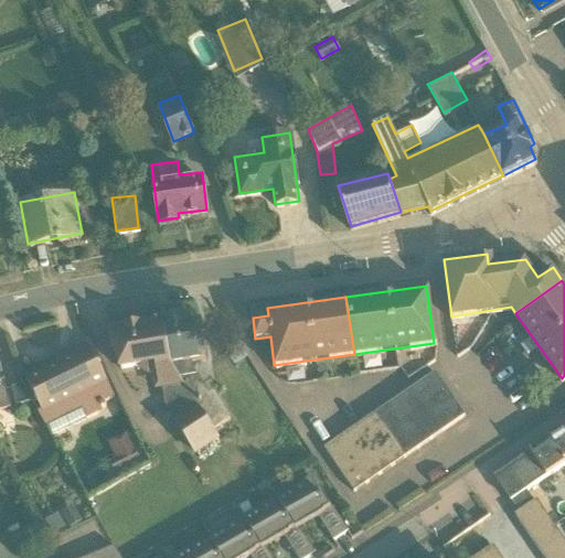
[(183,314),(161,319),(168,364),(213,427),(231,411),(213,387),(210,388),(196,372),(191,360),(205,357),(199,320),(184,322),(183,314)]
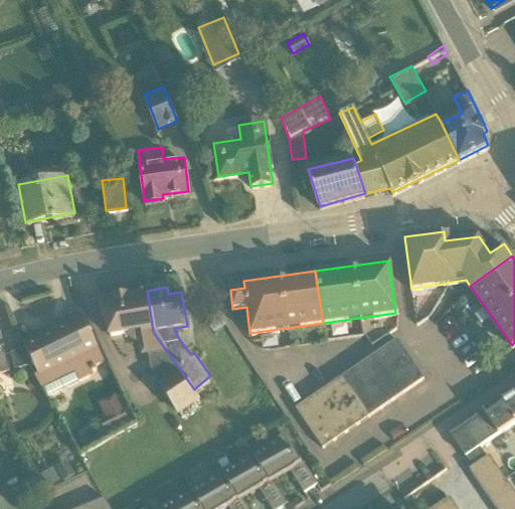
[(200,396),(194,389),(153,332),(147,291),(100,299),(107,336),(126,333),(133,338),(137,338),(141,353),(148,351),(149,367),(178,412),(200,396)]
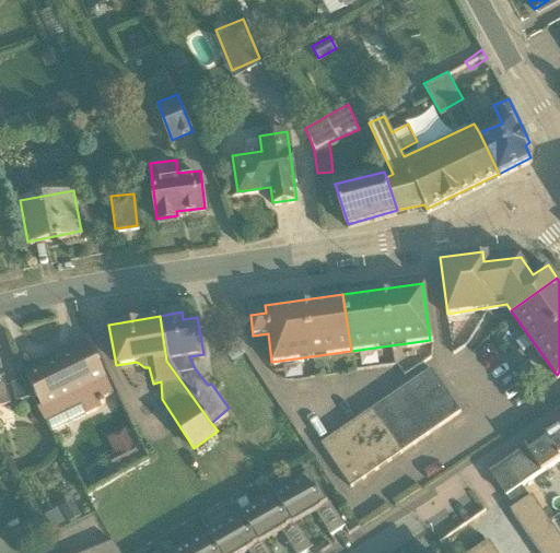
[(244,350),(229,329),(217,338),(232,359),(244,350)]
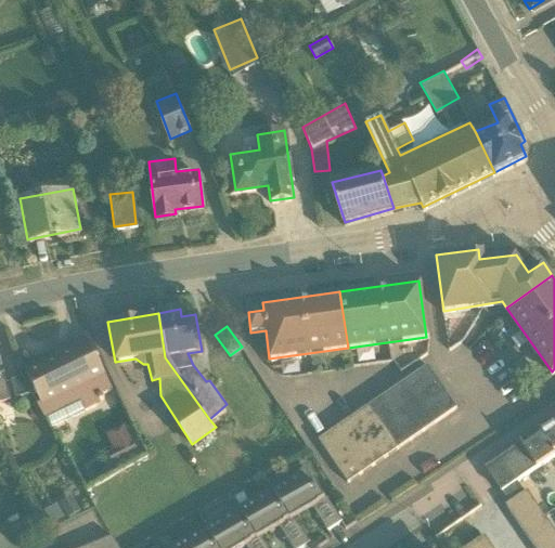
[(38,402),(50,425),(101,400),(98,394),(113,387),(85,331),(47,350),(51,359),(26,370),(41,400),(38,402)]
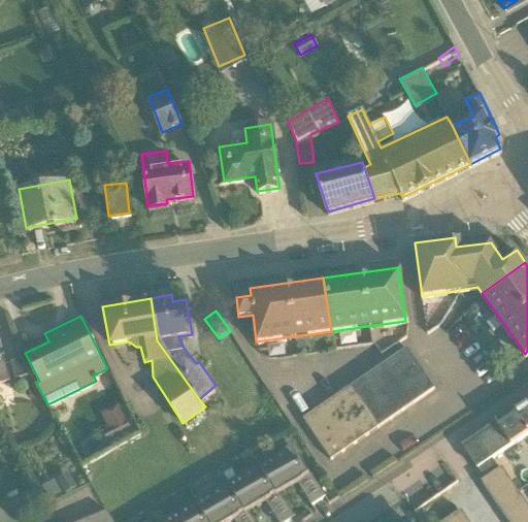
[(0,343),(0,380),(9,378),(0,343)]
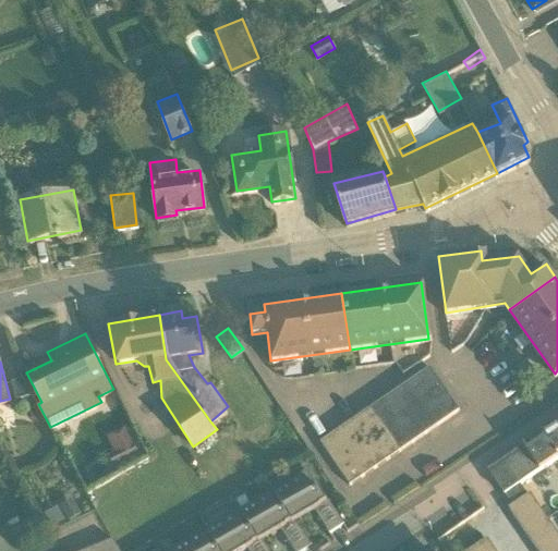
[(349,480),(458,406),(429,364),(319,438),(349,480)]
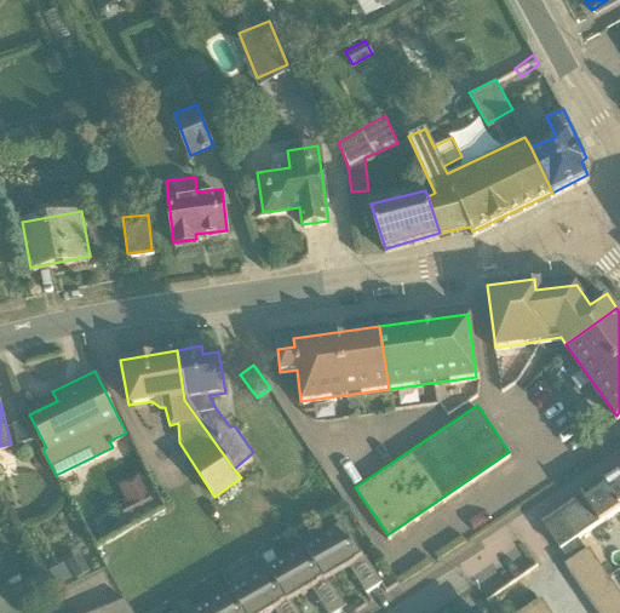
[(24,418),(11,422),(17,441),(34,437),(24,418)]
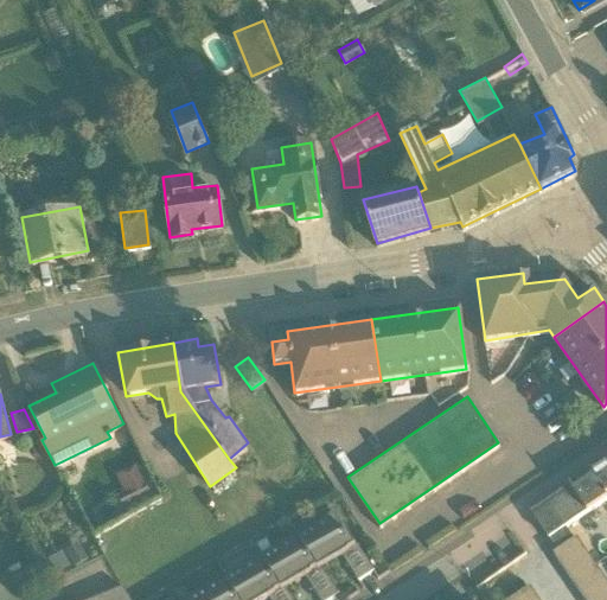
[(606,495),(606,457),(569,484),(587,509),(606,495)]
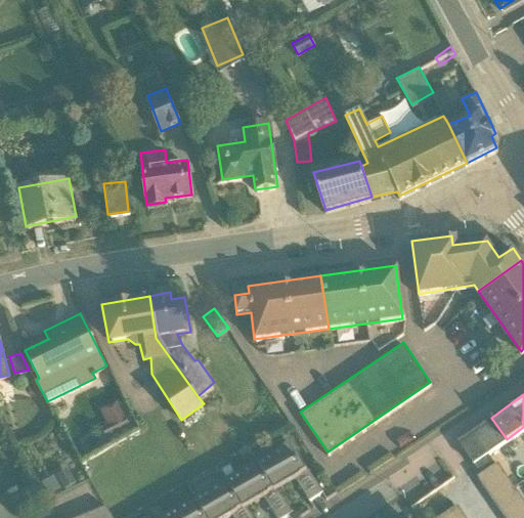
[(122,396),(102,401),(107,422),(127,417),(122,396)]
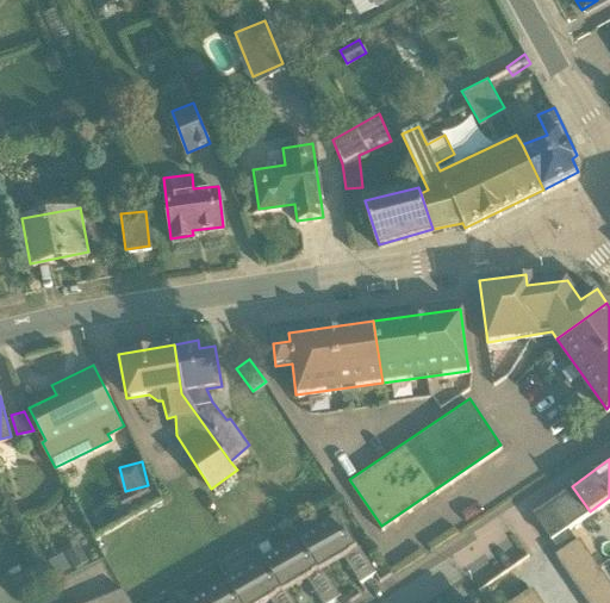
[(590,511),(572,486),(531,516),(547,541),(590,511)]
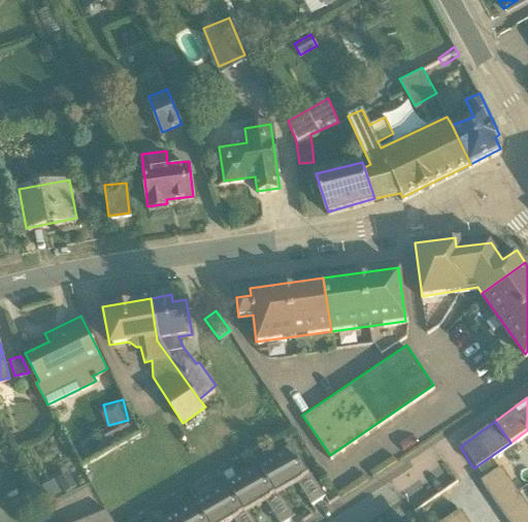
[(262,462),(279,491),(297,482),(310,502),(325,494),(310,471),(308,474),(290,443),(282,448),(283,450),(262,462)]
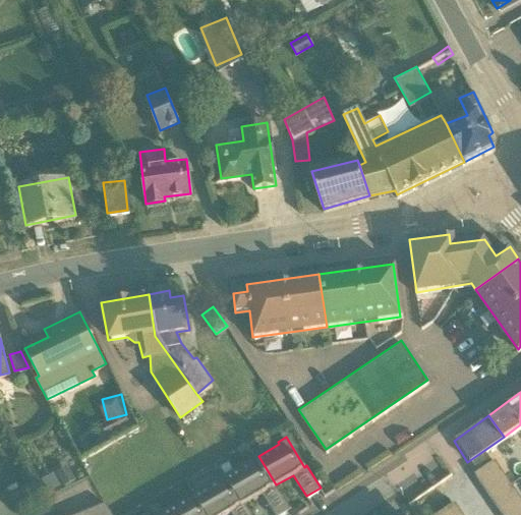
[(248,461),(227,473),(244,503),(261,494),(275,514),(279,514),(289,508),(276,484),(257,456),(256,457),(254,455),(247,459),(248,461)]
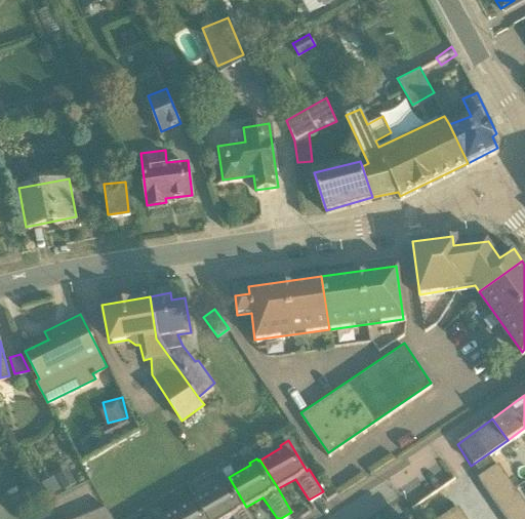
[(524,518),(524,498),(499,463),(479,476),(508,518),(524,518)]
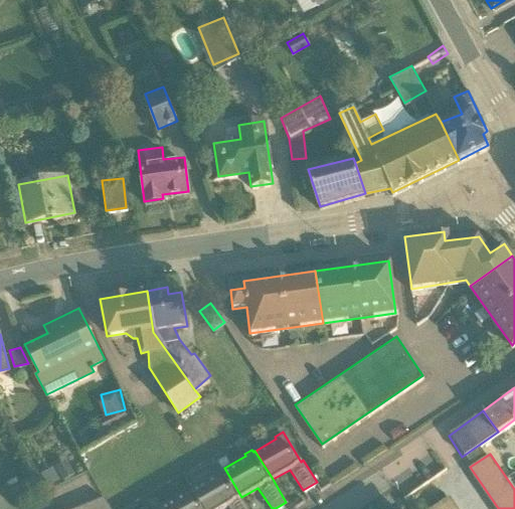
[(224,468),(222,470),(221,468),(213,472),(214,474),(193,486),(206,508),(220,508),(227,505),(229,508),(248,508),(241,497),(224,468)]
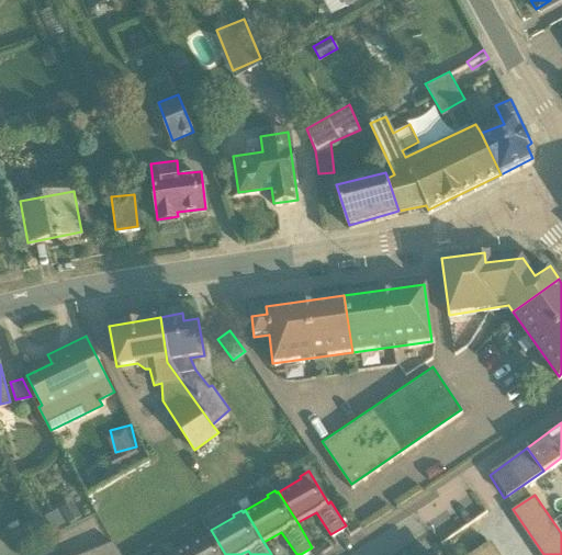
[(0,554),(2,554),(45,536),(35,517),(9,529),(8,527),(0,529),(0,554)]
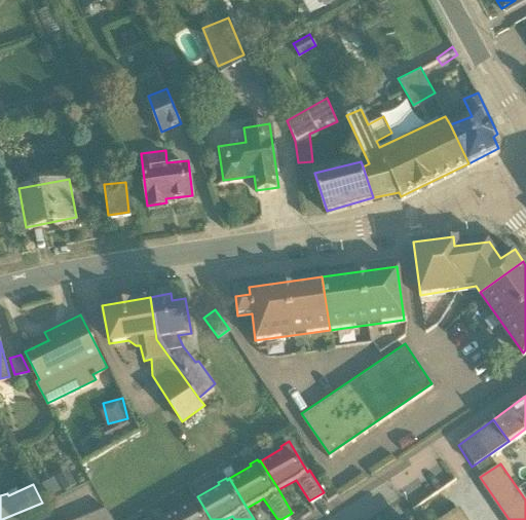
[(187,503),(166,515),(168,519),(211,519),(197,496),(195,497),(194,496),(186,500),(187,503)]
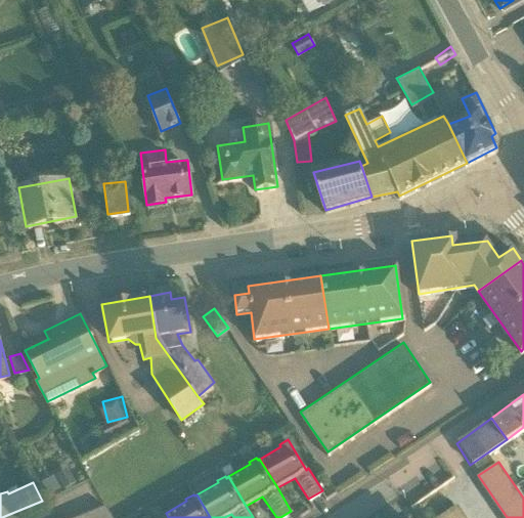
[(72,517),(113,517),(104,505),(72,517)]
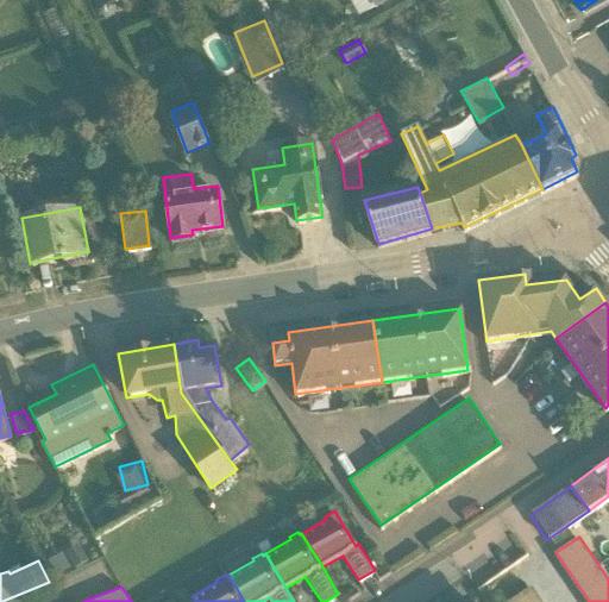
[(540,601),(531,588),(509,601),(540,601)]
